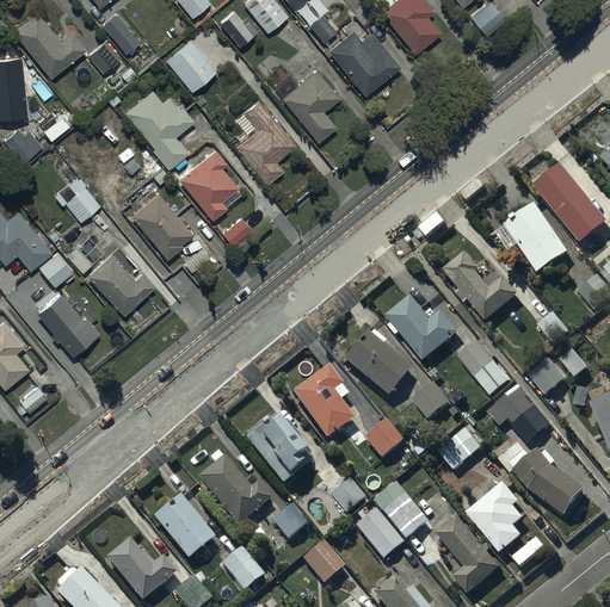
[(179,0),(190,13),(207,0),(179,0)]
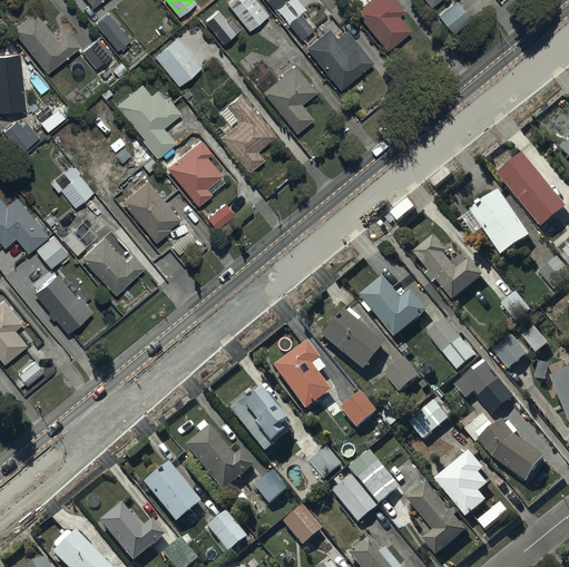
[(227,0),(247,26),(267,10),(258,0),(227,0)]
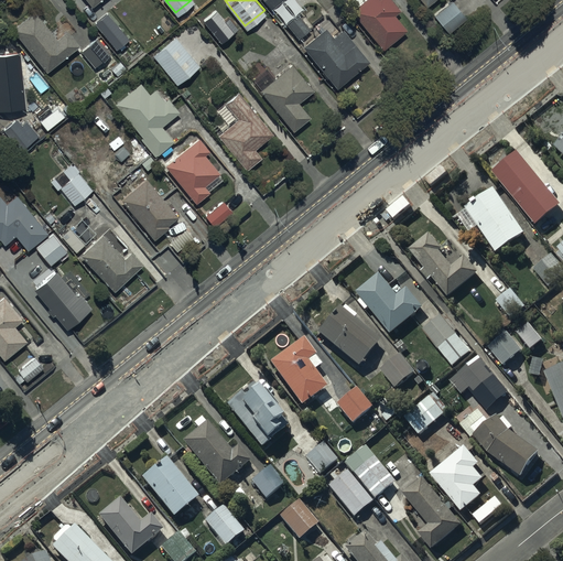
[(356,0),(349,6),(381,45),(405,25),(392,10),(398,6),(393,0),(356,0)]
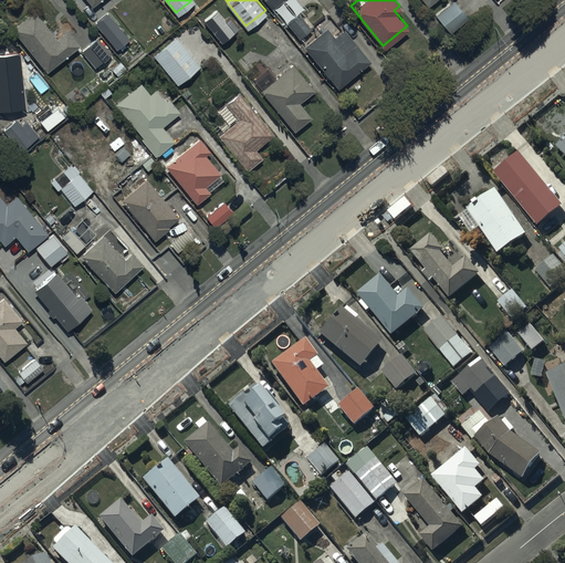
[(448,0),(435,11),(448,28),(466,13),(454,0),(448,0)]
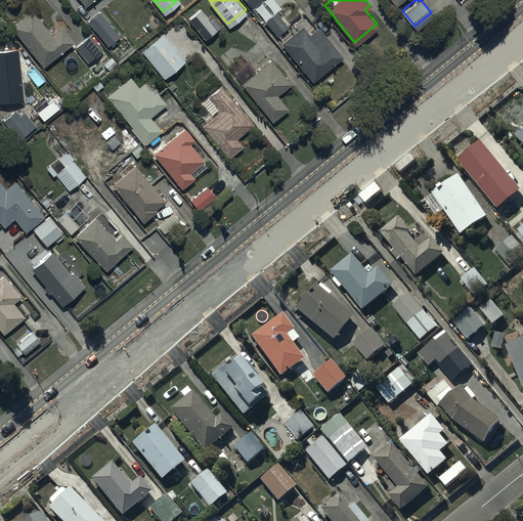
[(31,6),(10,23),(42,62),(72,38),(60,24),(51,32),(31,6)]
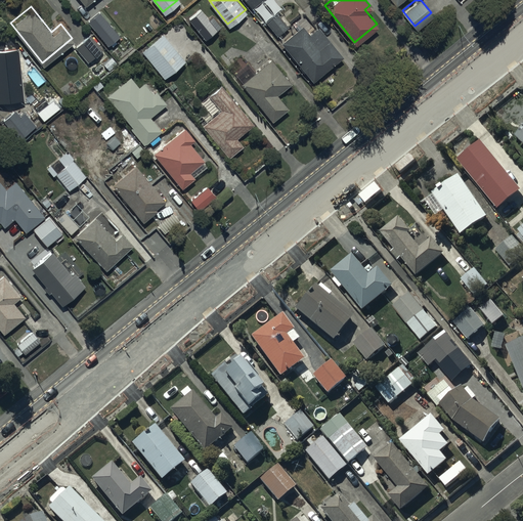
[(273,7),(263,15),(275,32),(286,24),(273,7)]
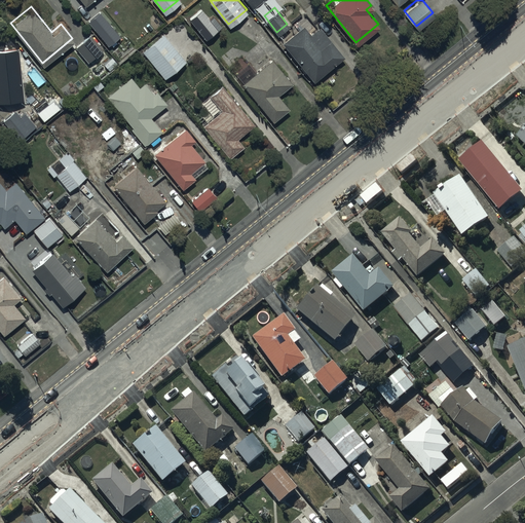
[(110,26),(98,10),(86,20),(99,35),(99,34),(105,41),(109,38),(104,31),(105,30),(108,32),(112,29),(110,26)]
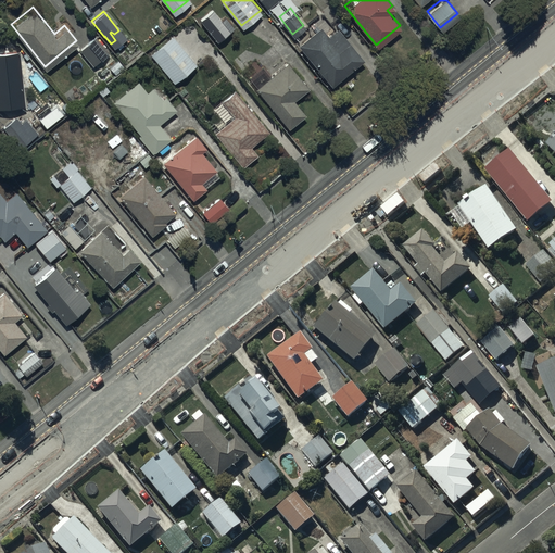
[(319,23),(298,40),(329,82),(362,55),(338,24),(327,33),(319,23)]
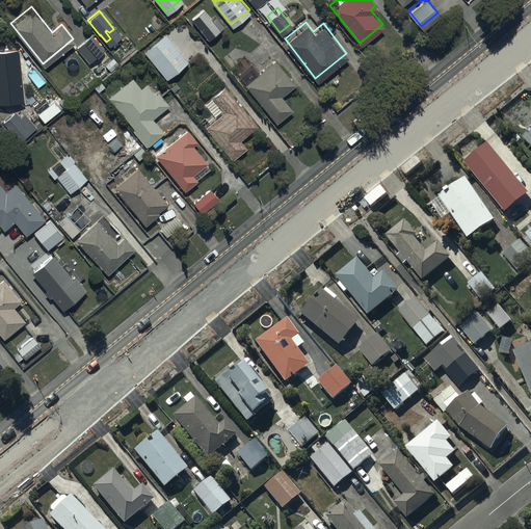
[(164,29),(142,47),(164,75),(186,57),(164,29)]
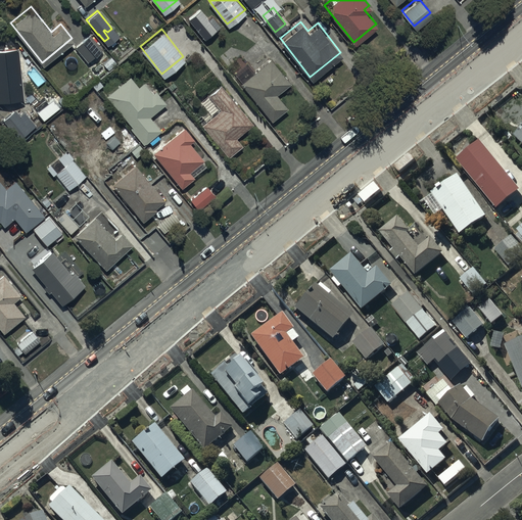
[(89,31),(74,44),(86,58),(101,46),(89,31)]
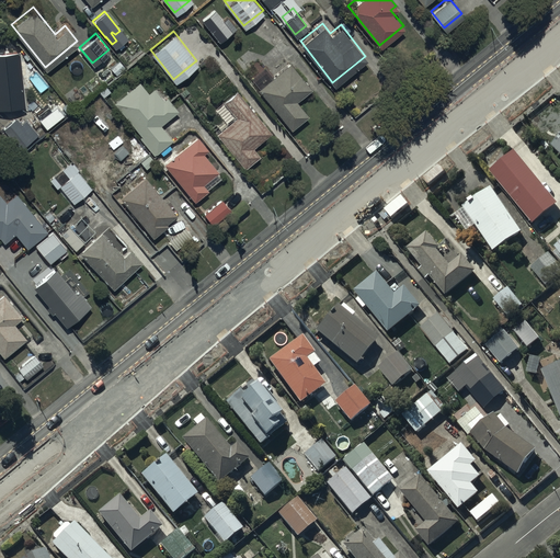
[(18,47),(0,48),(0,104),(23,103),(18,47)]
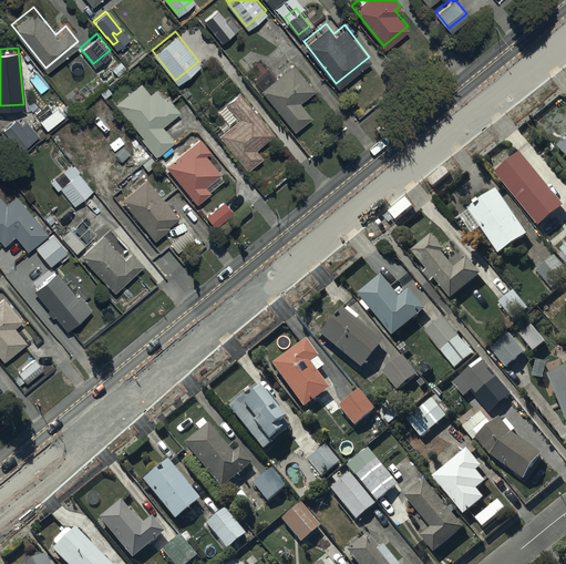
[(274,73),(259,85),(292,126),(310,112),(299,99),(314,86),(291,60),(290,61),(286,55),(270,68),(274,73)]
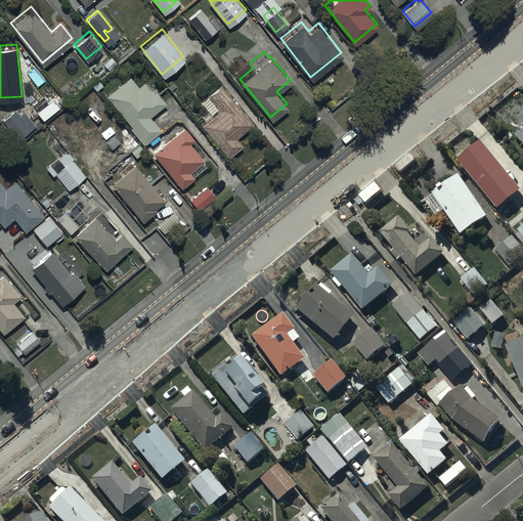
[(128,73),(105,92),(132,123),(129,125),(142,140),(159,127),(148,114),(165,99),(155,86),(150,89),(142,79),(136,83),(128,73)]
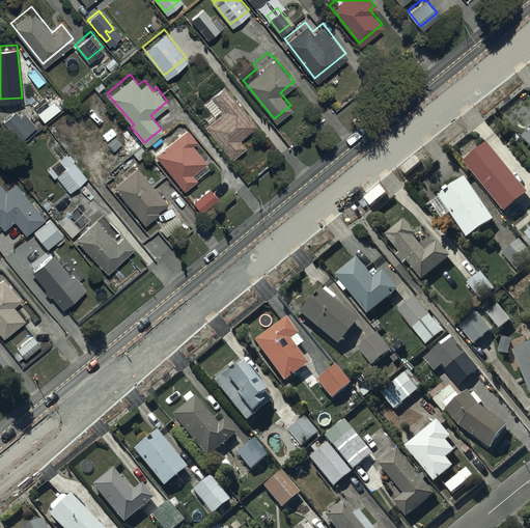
[(255,121),(222,81),(210,92),(210,93),(202,100),(214,113),(203,121),(230,155),(245,142),(239,135),(255,121)]
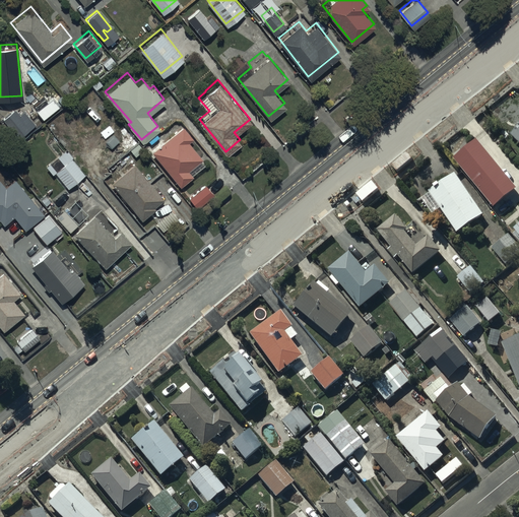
[(35,107),(41,115),(41,114),(42,115),(57,103),(50,94),(47,98),(44,94),(34,103),(36,106),(35,107)]
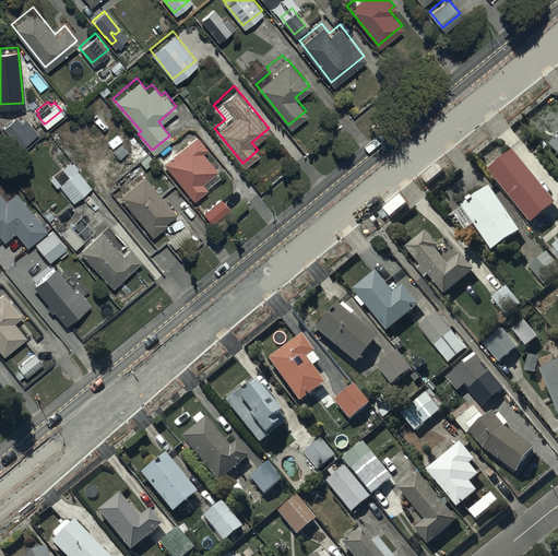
[(44,123),(37,115),(36,116),(34,113),(26,118),(36,130),(44,123)]
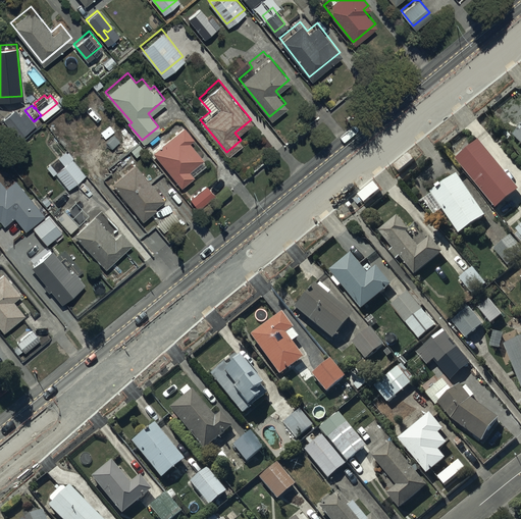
[(34,121),(24,110),(20,113),(14,106),(2,116),(17,136),(34,122),(33,121),(34,121)]
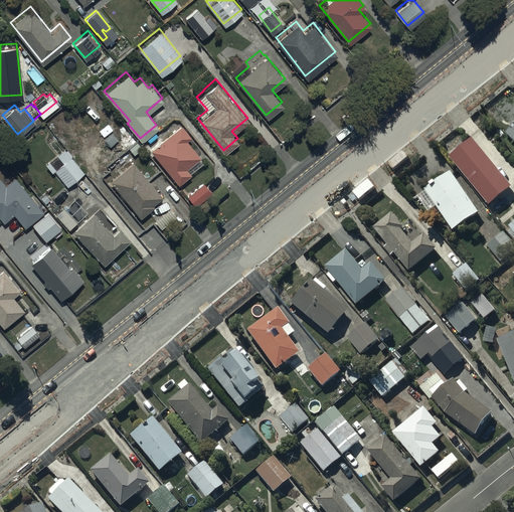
[(190,134),(179,121),(150,146),(177,180),(189,170),(185,165),(199,154),(185,137),(190,134)]
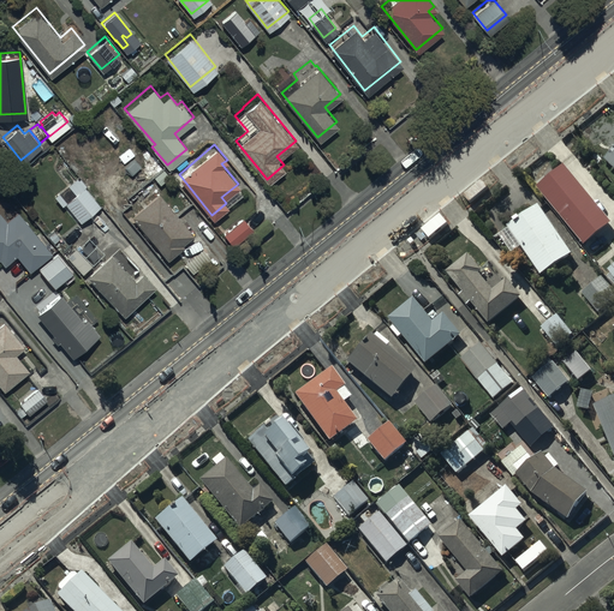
[(613,145),(603,157),(613,167),(613,145)]
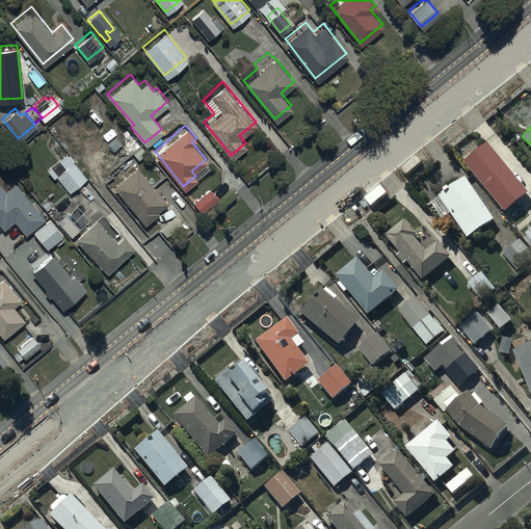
[(487,140),(463,159),(504,211),(528,191),(487,140)]
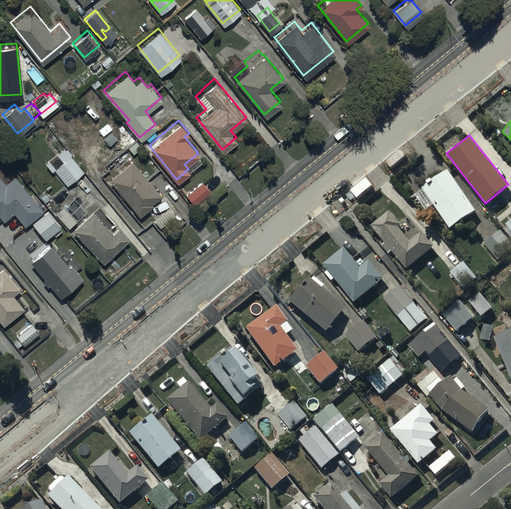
[(82,168),(69,152),(53,165),(66,181),(82,168)]
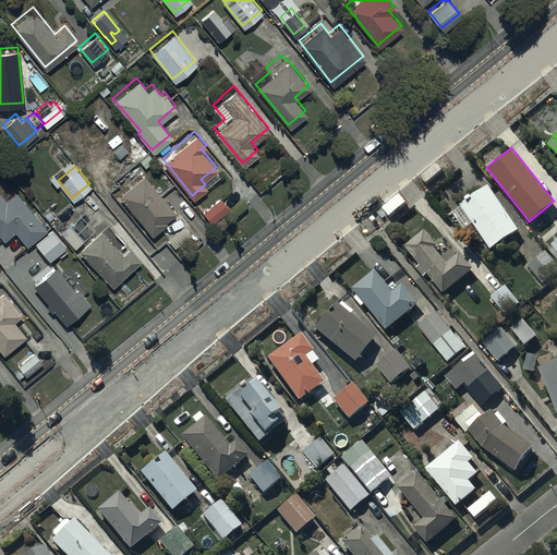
[(142,171),(118,192),(150,231),(165,219),(164,219),(174,210),(142,171)]
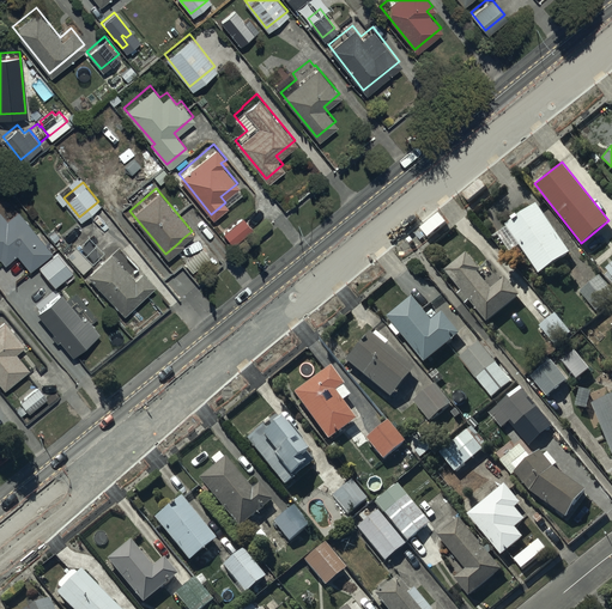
[(535,202),(504,223),(538,272),(569,251),(535,202)]
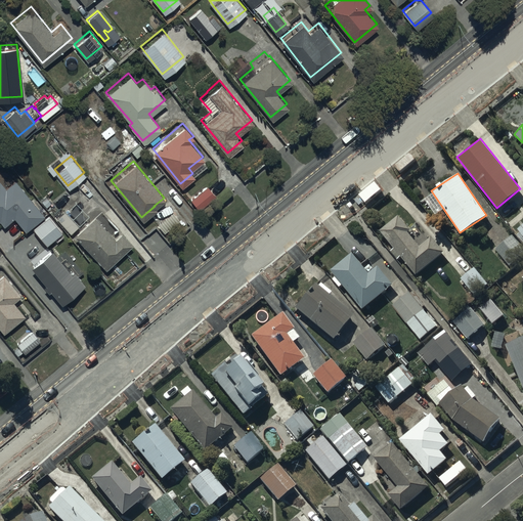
[(0,220),(2,223),(12,215),(24,228),(43,213),(14,176),(4,184),(0,179),(0,220)]
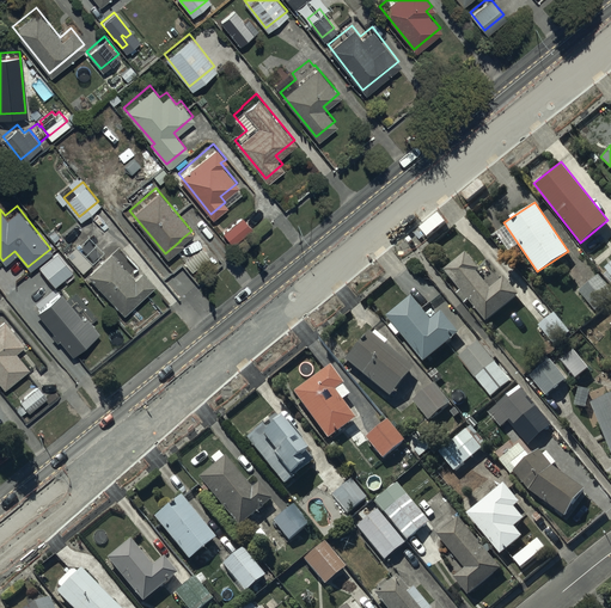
[(250,225),(240,213),(221,229),(231,240),(250,225)]
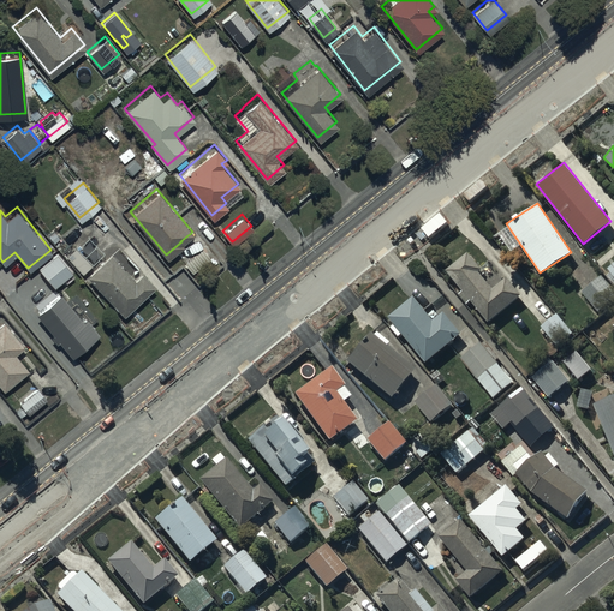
[(194,235),(176,250),(190,269),(209,255),(194,235)]
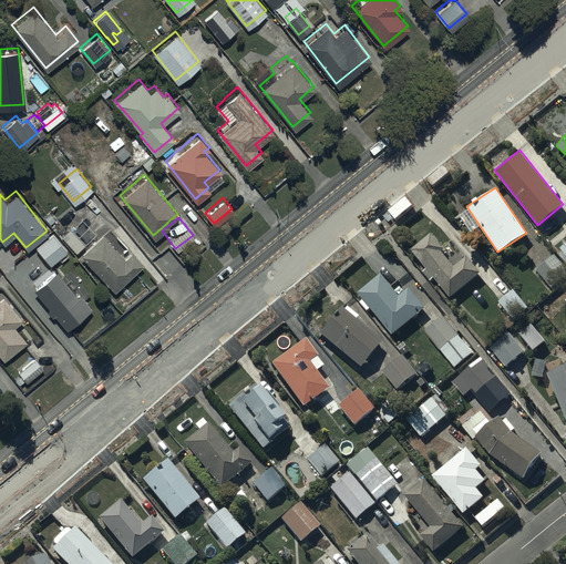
[(68,224),(60,233),(74,249),(83,242),(68,224)]
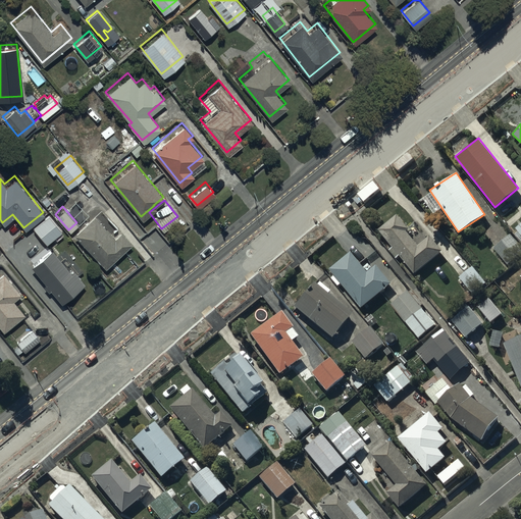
[(50,210),(32,224),(45,241),(62,226),(50,210)]
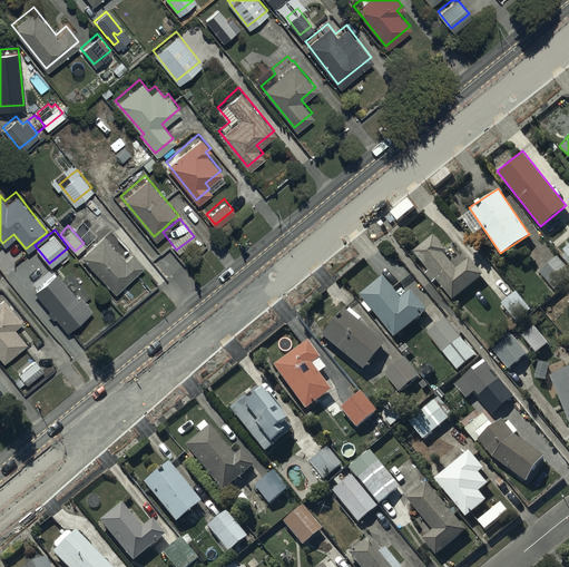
[(100,232),(79,253),(96,272),(91,276),(105,291),(109,286),(114,291),(143,263),(130,250),(124,256),(100,232)]
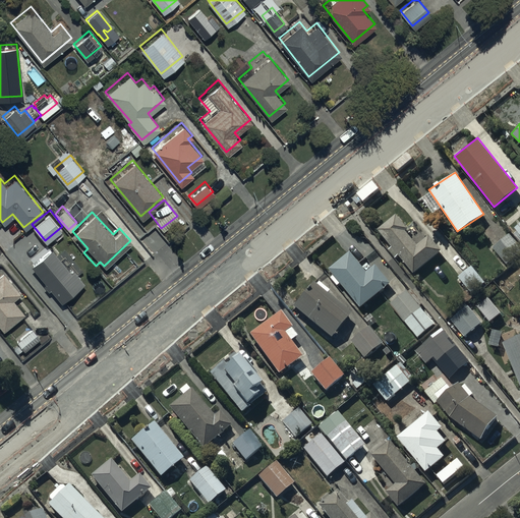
[(407,227),(396,214),(377,229),(391,246),(388,248),(395,256),(398,253),(413,273),(441,249),(428,235),(417,245),(404,230),(407,227)]
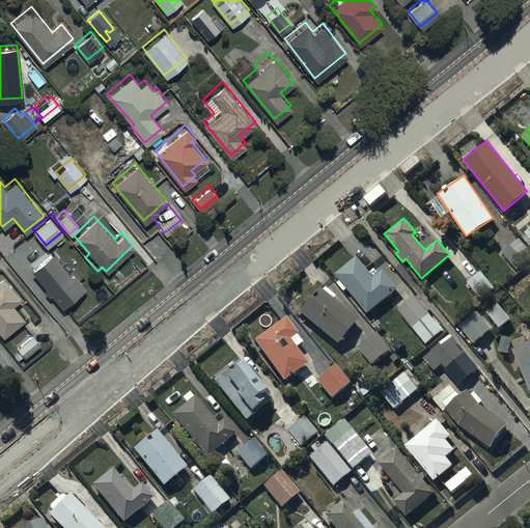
[(529,255),(529,250),(519,237),(502,251),(515,268),(529,255)]
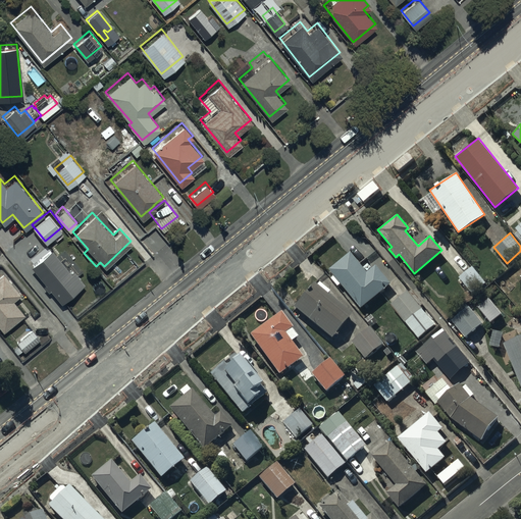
[(69,269),(50,246),(30,263),(44,280),(41,281),(46,288),(48,287),(59,300),(83,280),(71,267),(69,269)]
